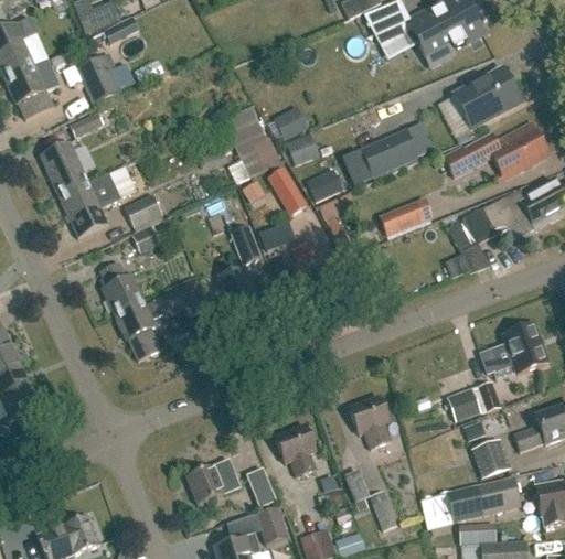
[(80,0),(73,2),(85,35),(123,20),(114,0),(112,0),(93,8),(89,0),(80,0)]
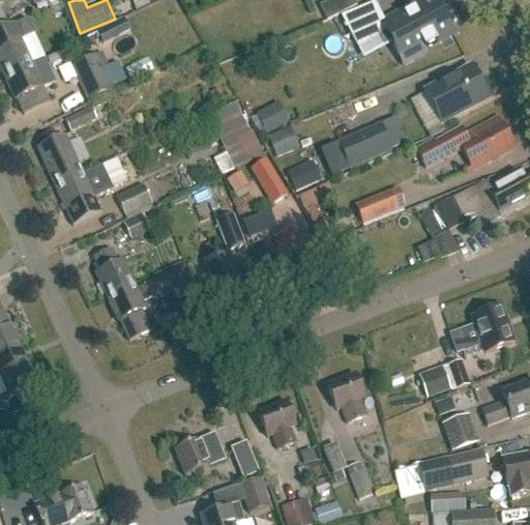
[(326,17),(356,1),(355,0),(323,0),(319,2),(326,17)]
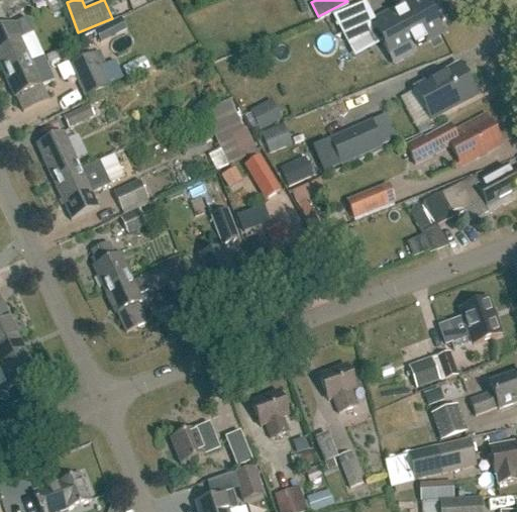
[(441,30),(425,0),(407,0),(375,17),(366,0),(332,13),(348,42),(376,28),(389,52),(411,39),(413,45),(441,30)]
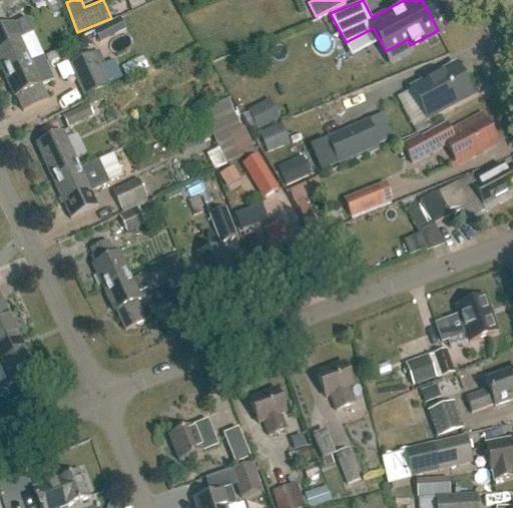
[(0,62),(4,71),(30,58),(13,21),(0,26),(0,62)]
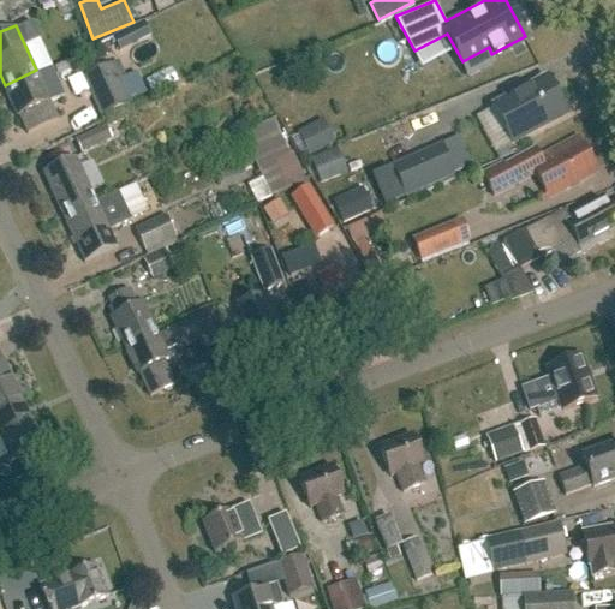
[(137,66),(142,77),(167,66),(162,55),(137,66)]
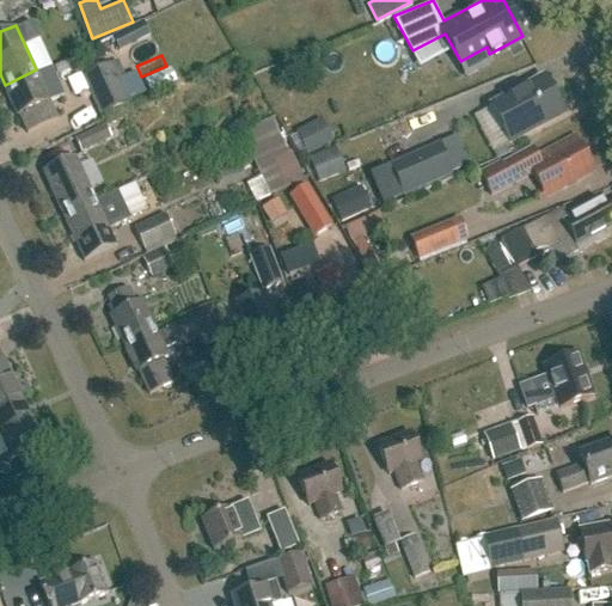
[(101,112),(130,98),(111,59),(81,72),(101,112)]
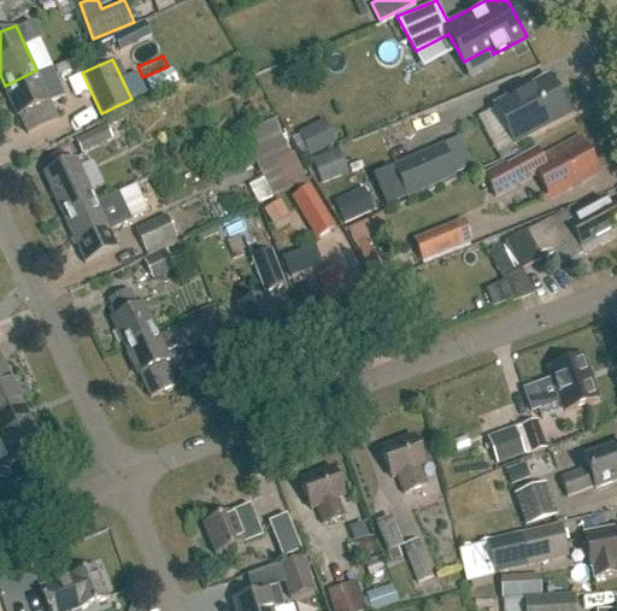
[(51,64),(36,70),(5,86),(18,113),(21,113),(28,130),(58,116),(50,99),(64,92),(51,64)]
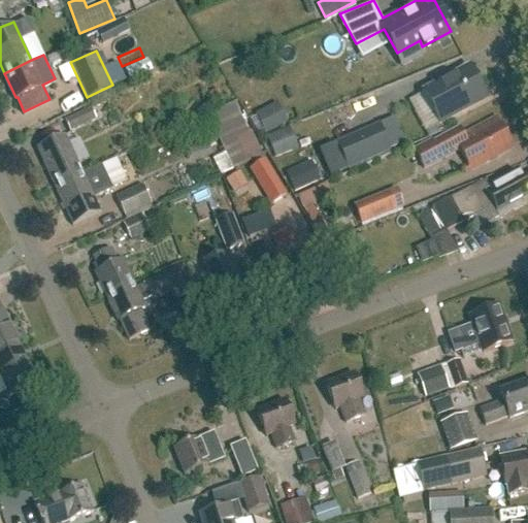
[(439,119),(485,94),(469,65),(423,89),(439,119)]
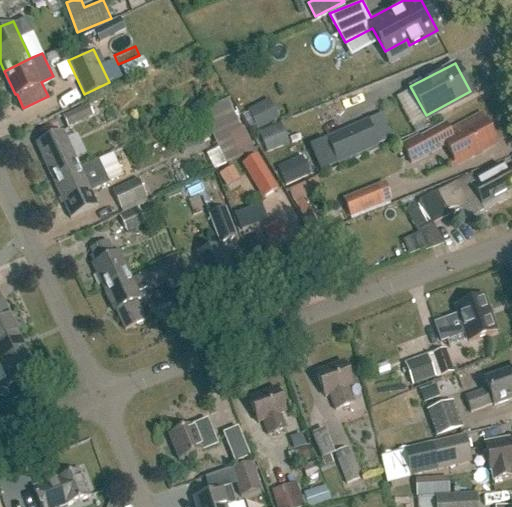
[(224,78),(230,89),(243,81),(237,71),(224,78)]
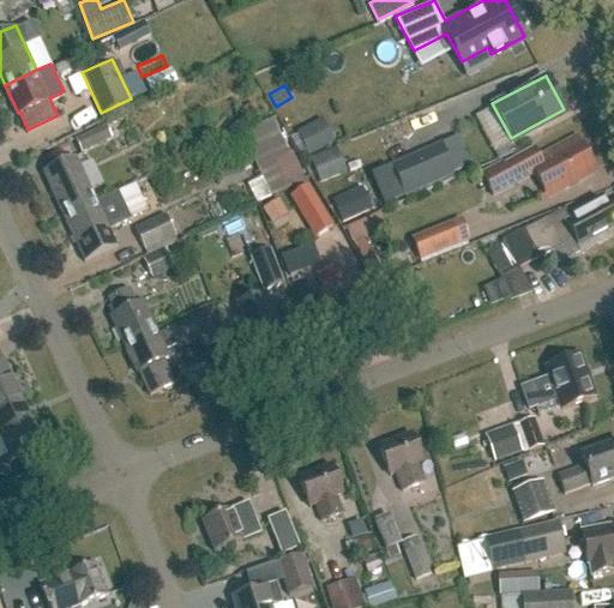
[(465,108),(486,142),(504,131),(483,97),(465,108)]
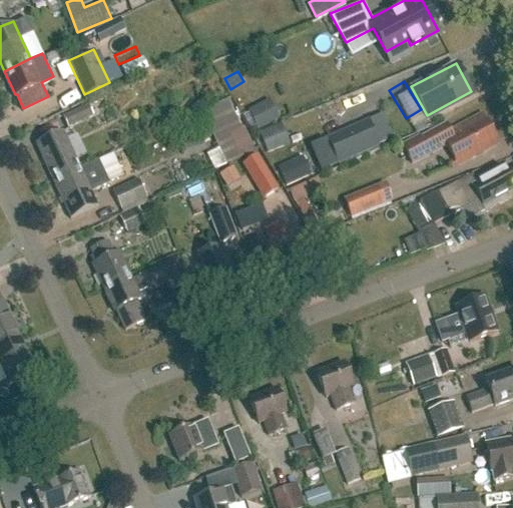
[(67,124),(93,112),(87,100),(62,112),(67,124)]
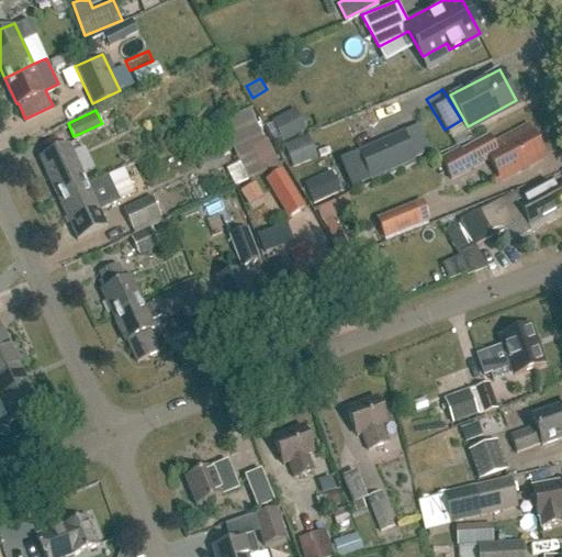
[(546,153),(528,121),(492,140),(489,133),(460,148),(459,146),(440,156),(451,176),(489,155),(501,177),(546,153)]
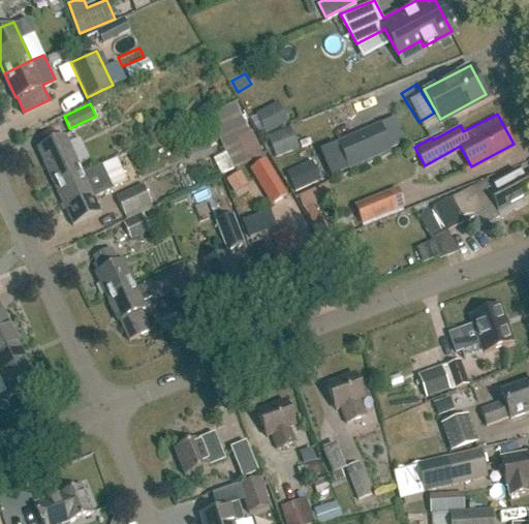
[(347,165),(392,147),(379,120),(335,139),(347,165)]
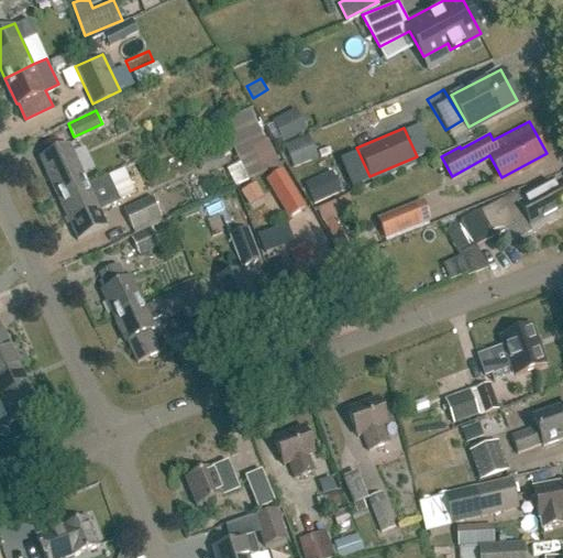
[(260,129),(240,137),(249,157),(267,150),(260,129)]
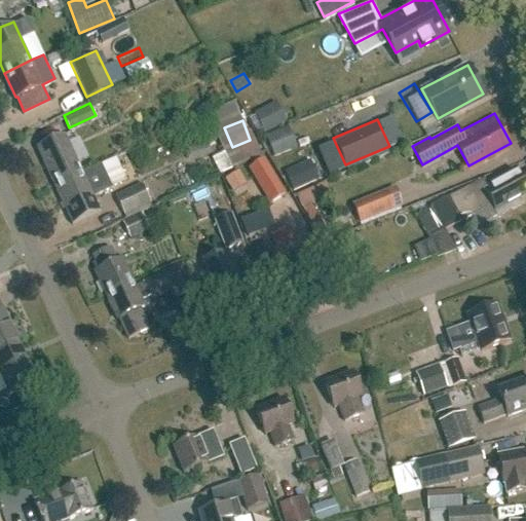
[(265,134),(272,153),(288,147),(280,127),(265,134)]
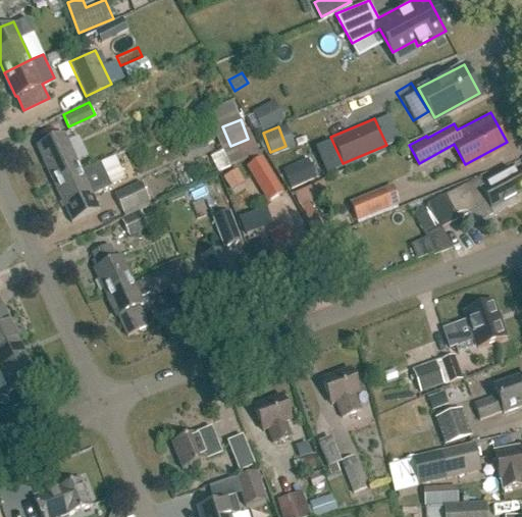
[(54,181),(82,168),(63,131),(37,143),(54,181)]
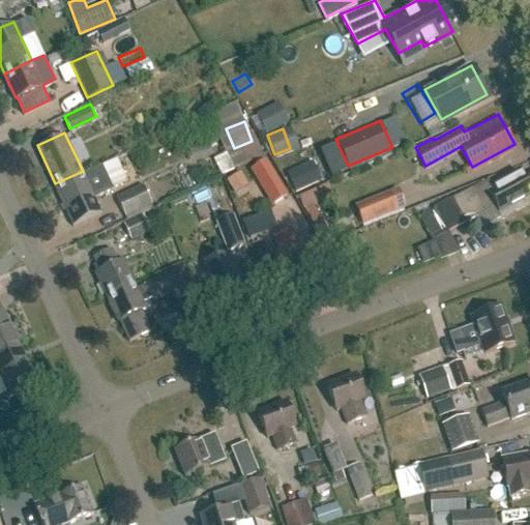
[(271,202),(287,193),(266,157),(249,166),(271,202)]
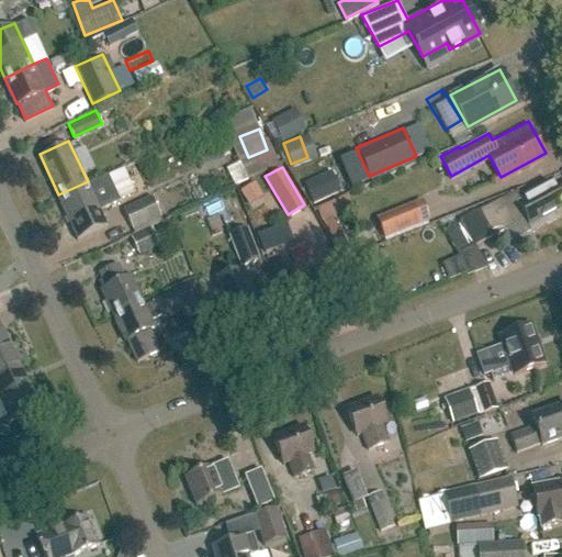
[(303,180),(313,201),(338,190),(328,169),(303,180)]
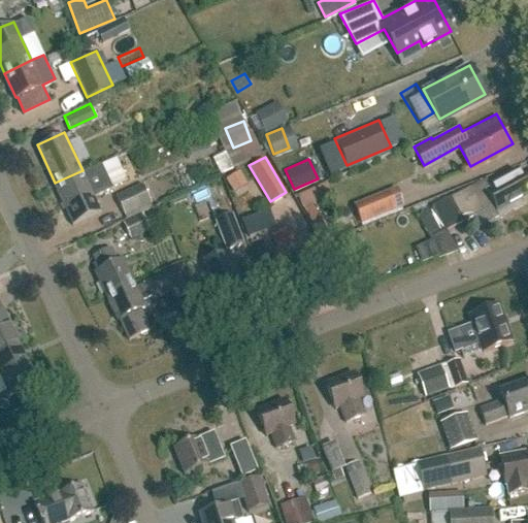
[(83,170),(55,183),(73,222),(100,209),(94,194),(112,186),(101,161),(83,170)]
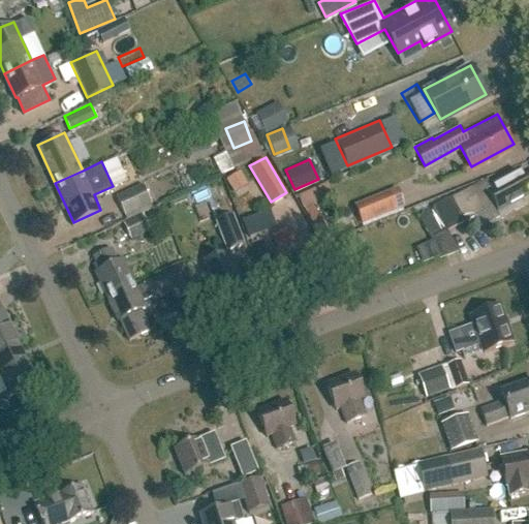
[(232,161),(219,170),(227,186),(242,179),(232,161)]
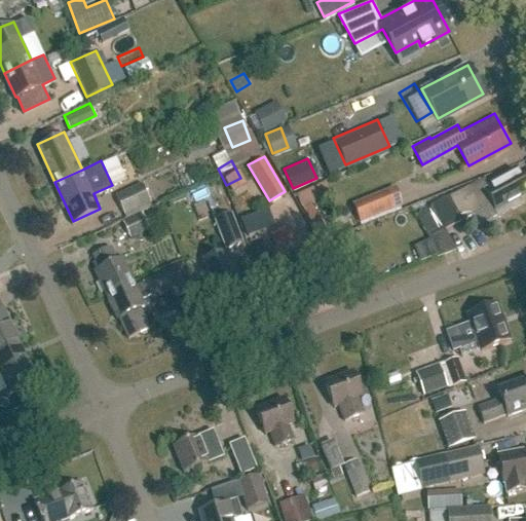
[(525,191),(525,174),(522,166),(489,185),(484,176),(431,205),(444,227),(492,201),(497,211),(519,199),(518,196),(525,191)]
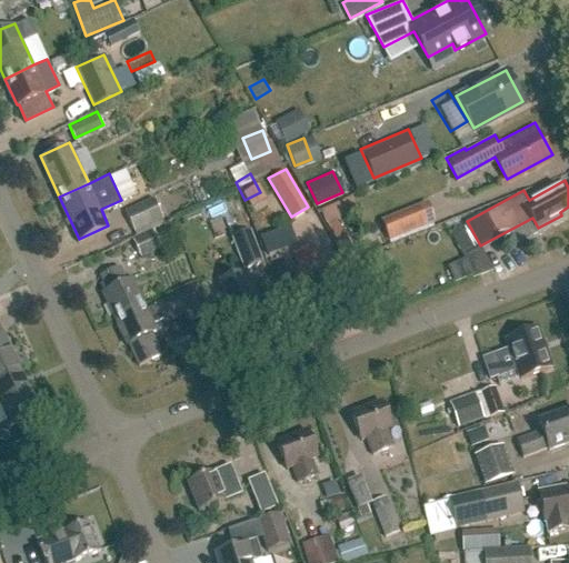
[(135,229),(163,217),(153,194),(126,208),(135,229)]
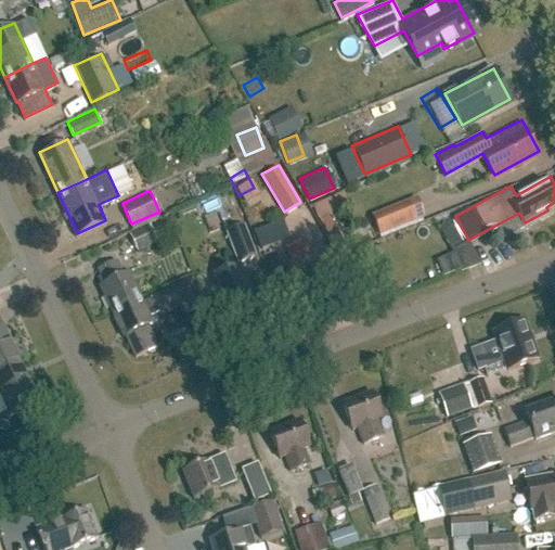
[(378,232),(425,214),(416,193),(371,212),(378,232)]
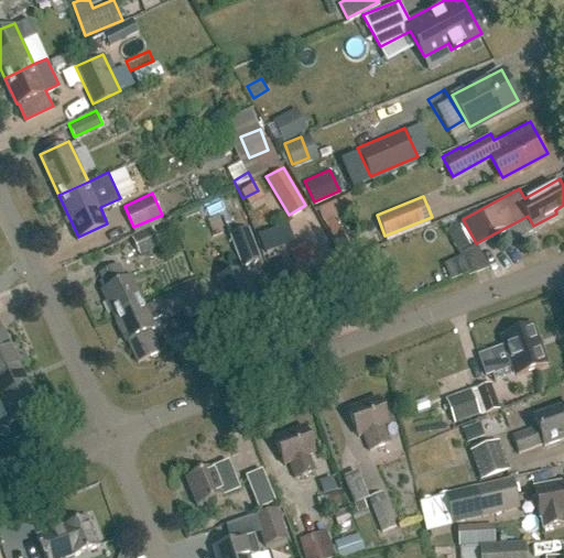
[(139,251),(160,242),(152,225),(131,234),(139,251)]
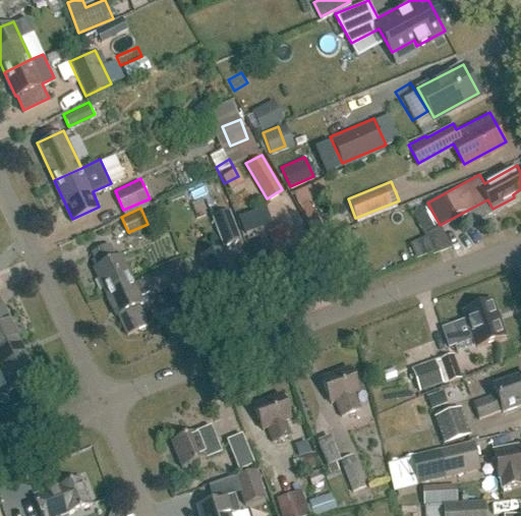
[(223,243),(239,237),(229,208),(212,214),(223,243)]
